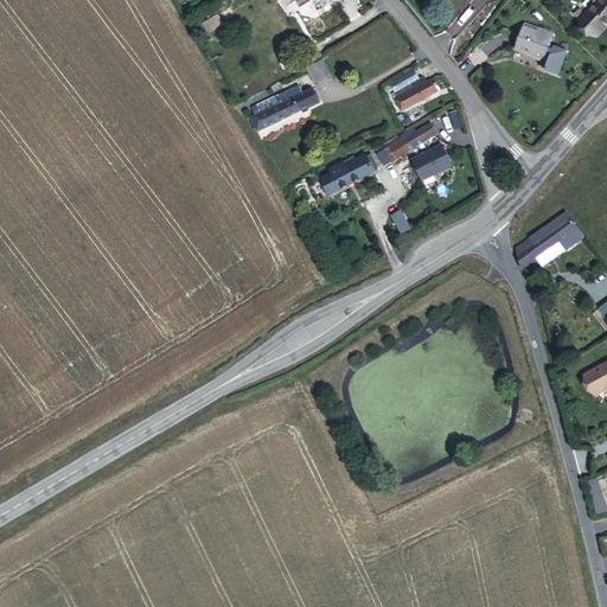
[(606,0),(604,0),(582,23),(595,37),(606,26),(606,0)]
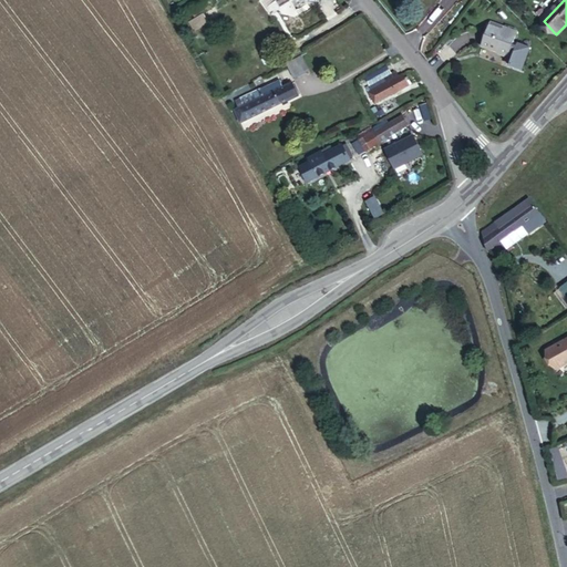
[(204,13),(189,22),(195,32),(209,23),(204,13)]
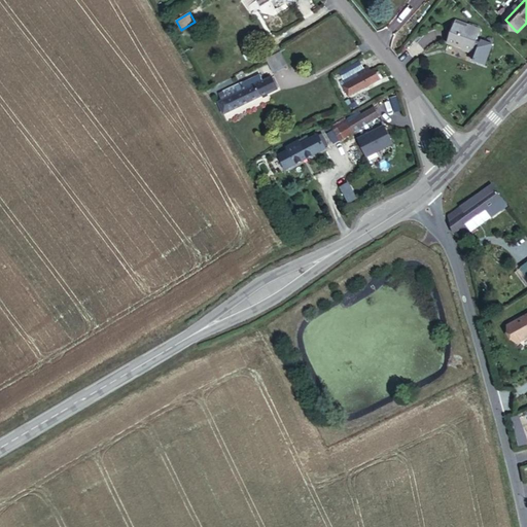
[(465,27),(453,23),(446,42),(462,48),(461,49),(470,53),(468,57),(473,59),(472,62),(483,66),(490,46),(480,42),(475,40),(479,29),(466,25),(465,27)]
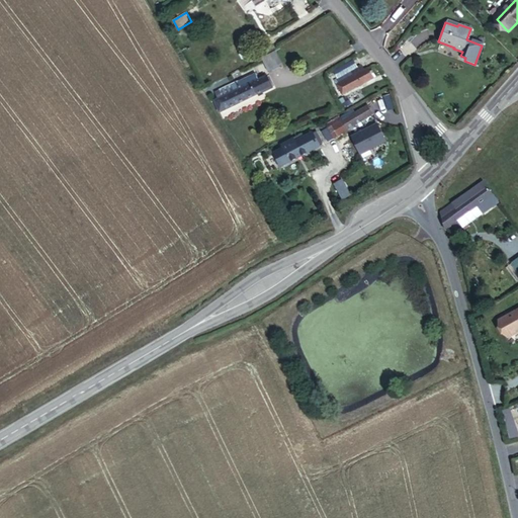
[(282,64),(276,51),(262,59),(268,71),(282,64)]
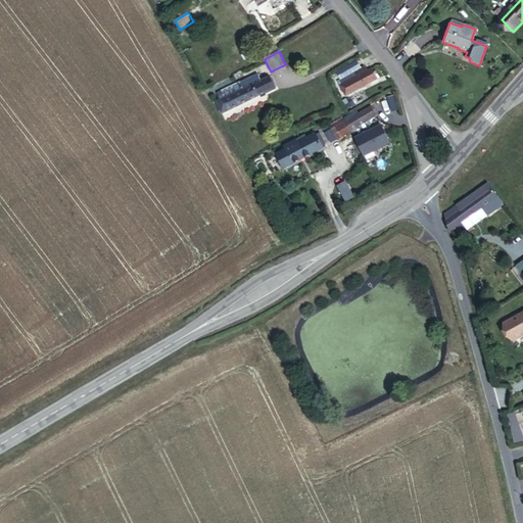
[(361,67),(358,61),(337,73),(340,79),(361,67)]
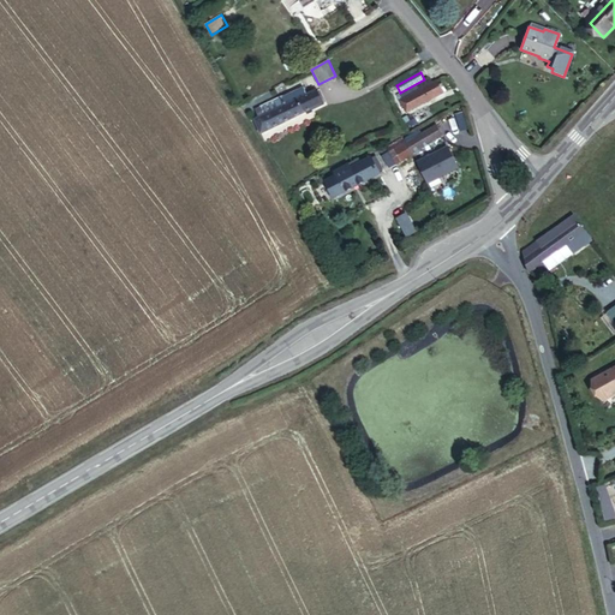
[(430,78),(398,96),(407,113),(445,93),(439,81),(433,83),(430,78)]
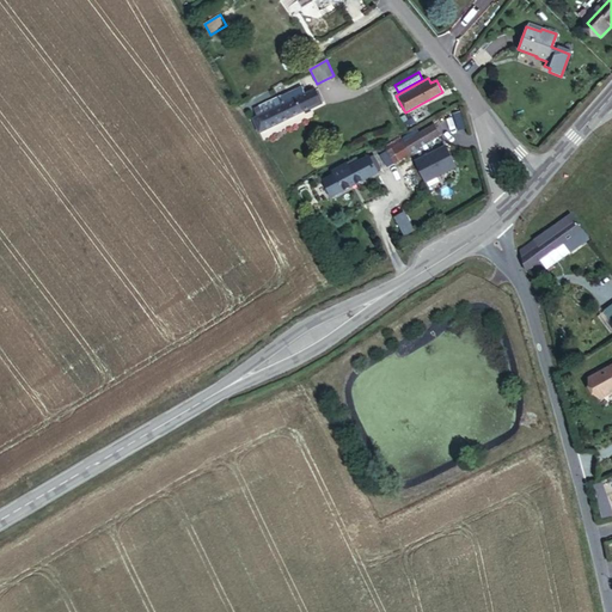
[(305,111),(311,109),(320,104),(313,91),(306,95),(303,86),(251,111),(261,133),(305,111)]
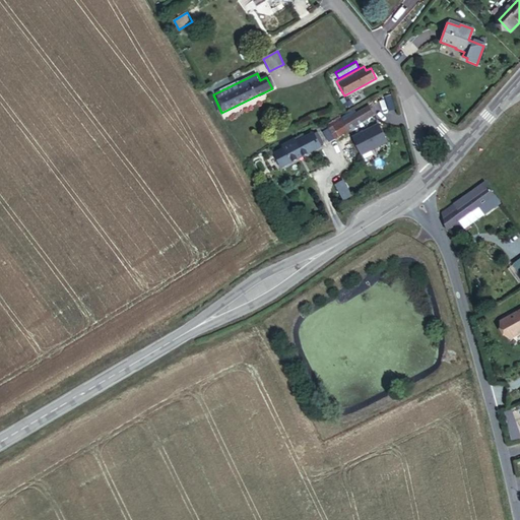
[(348,131),(375,116),(369,106),(343,120),(342,118),(341,119),(348,131)]
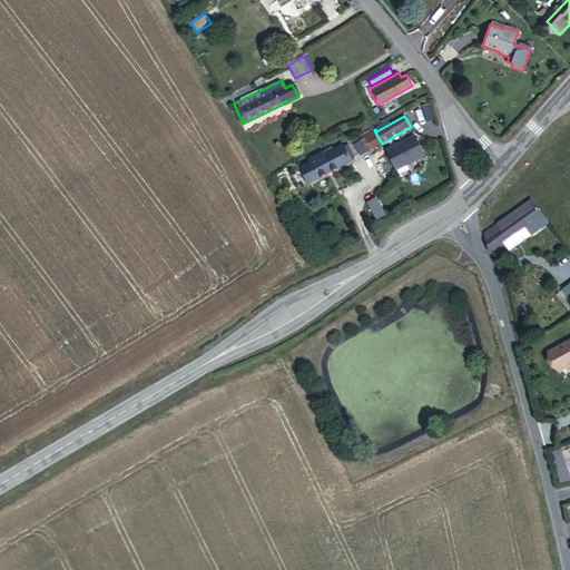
[(361,141),(367,151),(369,153),(382,144),(374,130),(360,139),(361,141)]
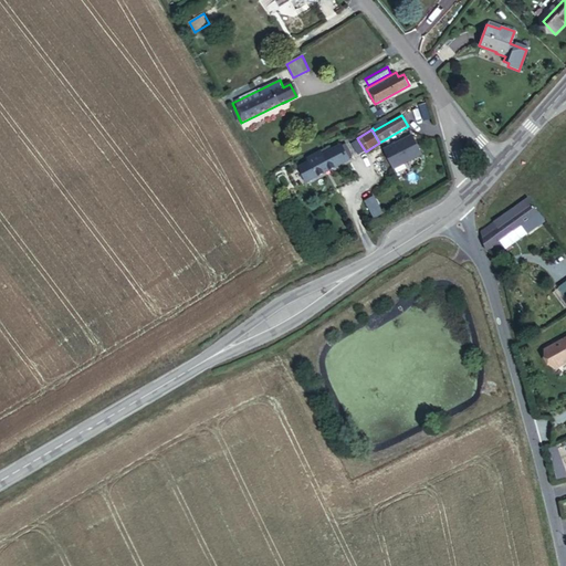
[(392,170),(421,156),(411,137),(384,150),(392,170)]
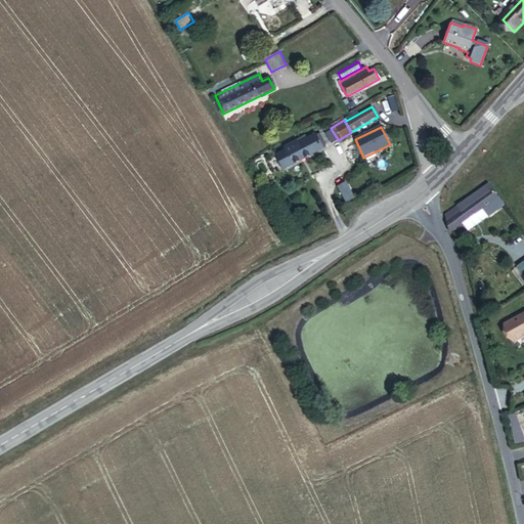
[(332,143),(338,139),(332,130),(325,133),(332,143)]
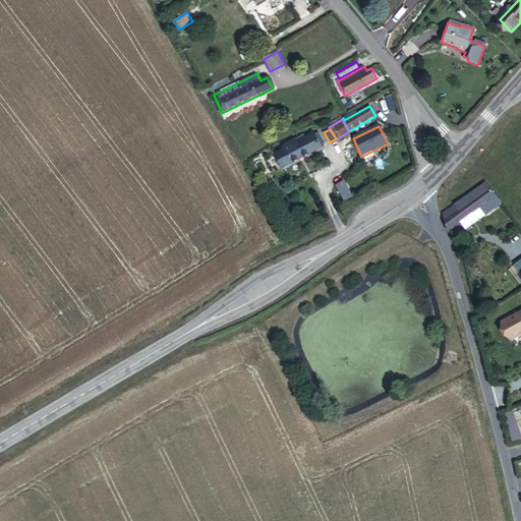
[(319,131),(314,133),(323,148),(326,146),(319,131)]
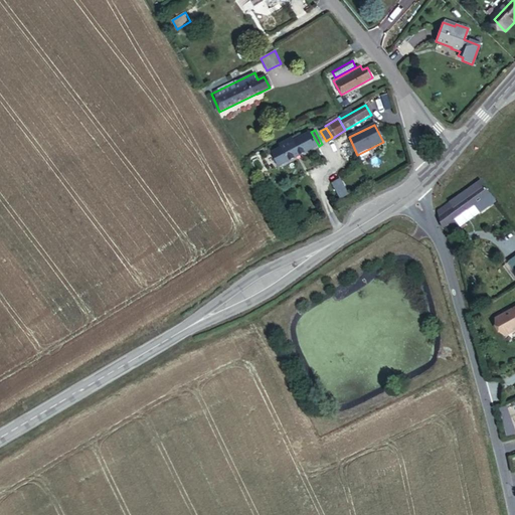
[(319,146),(311,132),(294,141),(292,138),(280,145),(282,147),(273,152),(280,166),(319,146)]
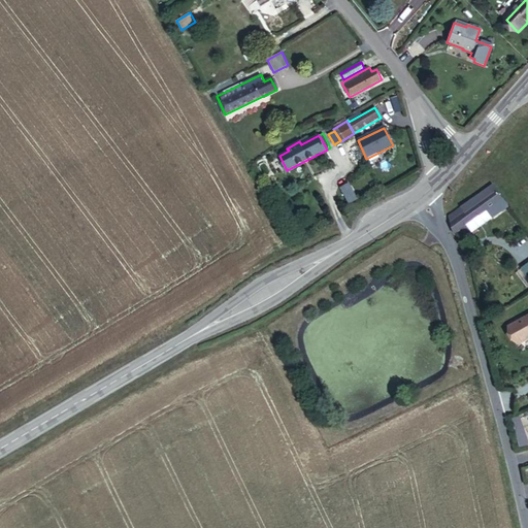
[(351,183),(341,188),(350,204),(359,199),(351,183)]
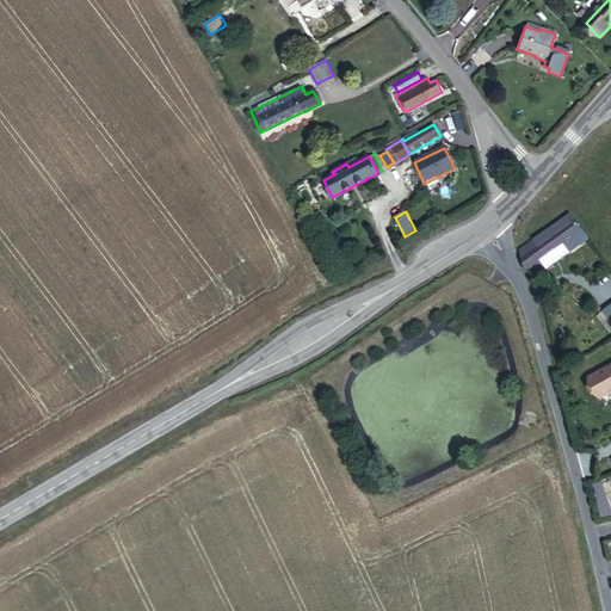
[(575,235),(582,230),(569,214),(534,239),(537,244),(566,222),(575,235)]
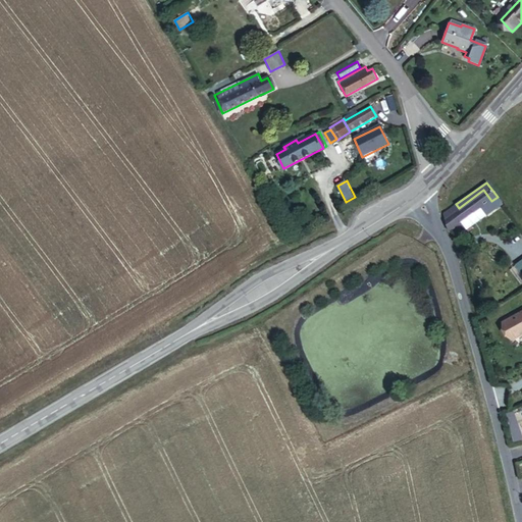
[(442,213),(448,231),(461,222),(480,209),(489,202),(491,201),(483,190),(459,208),(456,204),(442,213)]
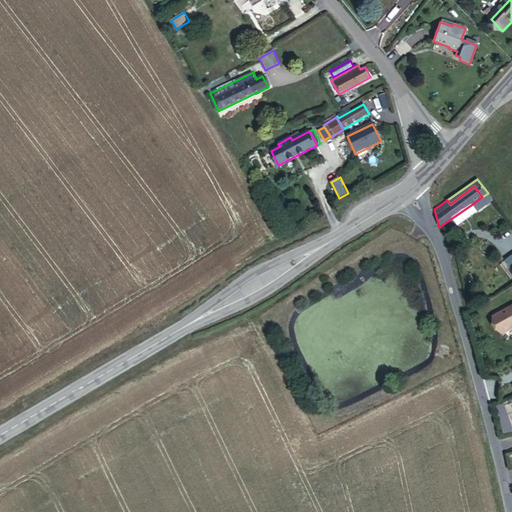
[(490,225),(504,215),(488,193),(482,197),(480,198),(485,205),(490,211),(483,216),(490,225)]
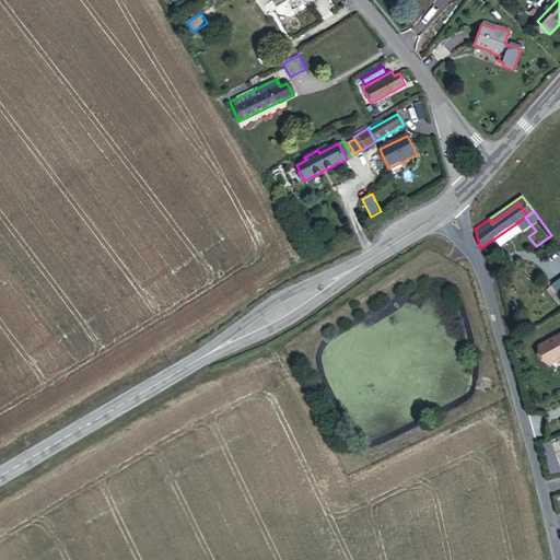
[(515,224),(521,232),(524,229),(531,224),(525,217),(515,224)]
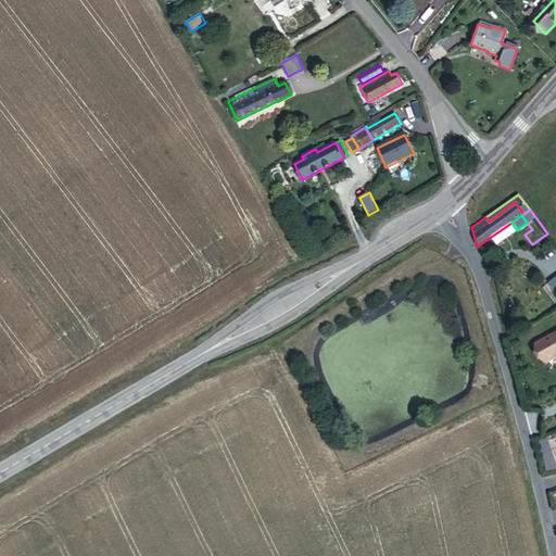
[(512,223),(491,237),(496,245),(517,230),(512,223)]
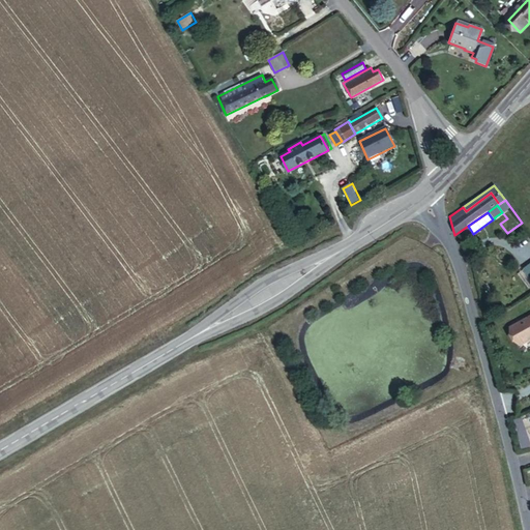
[(496,216),(500,224),(507,218),(502,212),(496,216)]
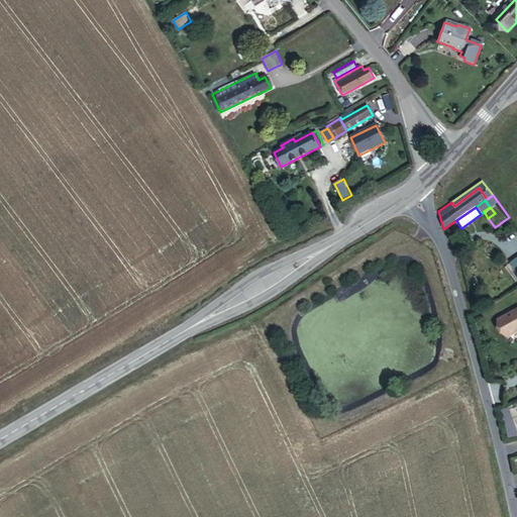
[(512,407),(502,409),(508,439),(516,437),(512,407)]
